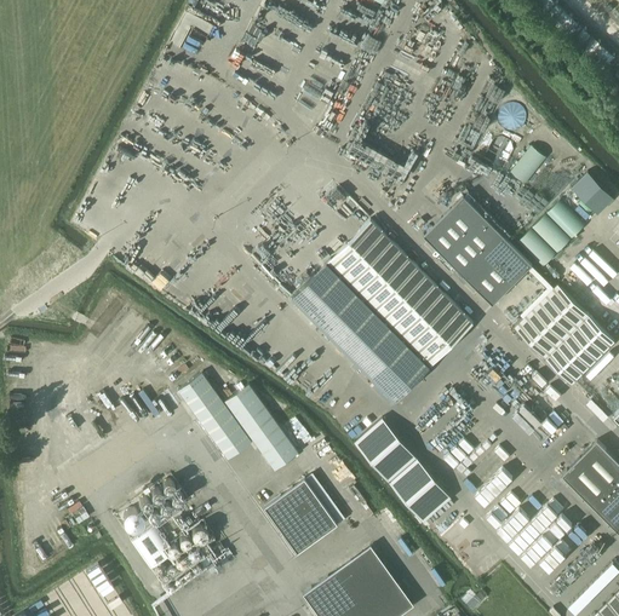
[(531,148),(510,173),(525,185),(545,160),(531,148)]
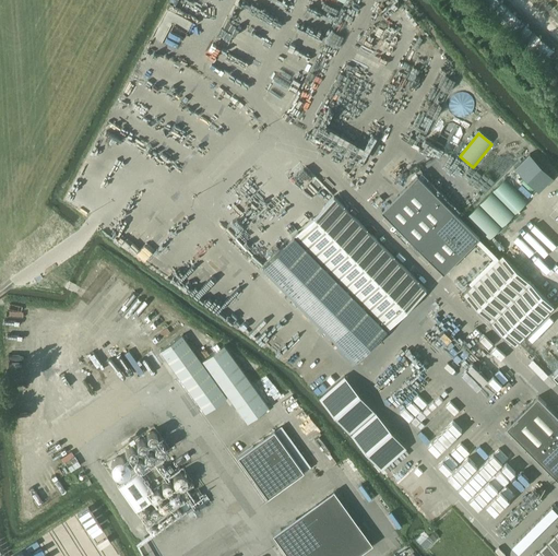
[(529,156),(513,172),(537,194),(553,180),(529,156)]
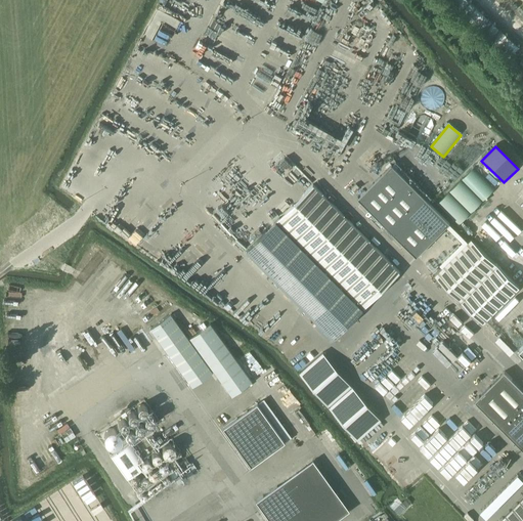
[(357,201),(387,229),(421,196),(392,167),(357,201)]
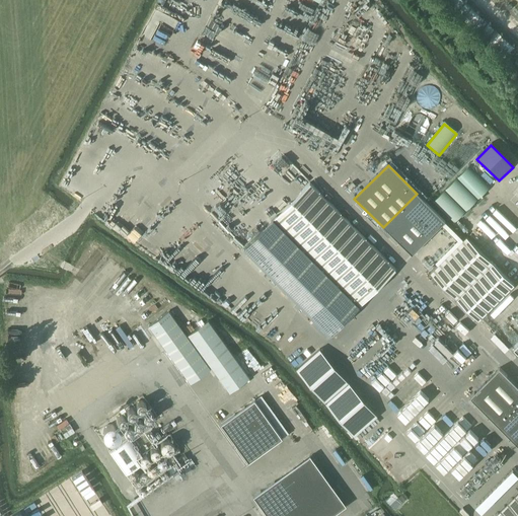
[(467,169),(432,204),(453,226),(489,191),(467,169)]
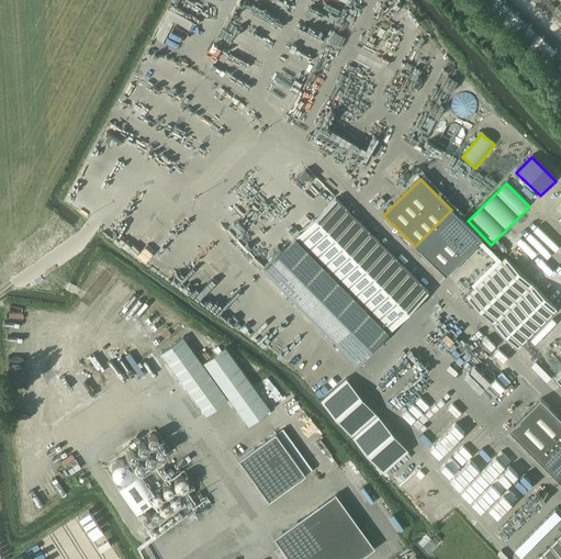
[(335,200),(265,270),(358,365),(428,294),(335,200)]
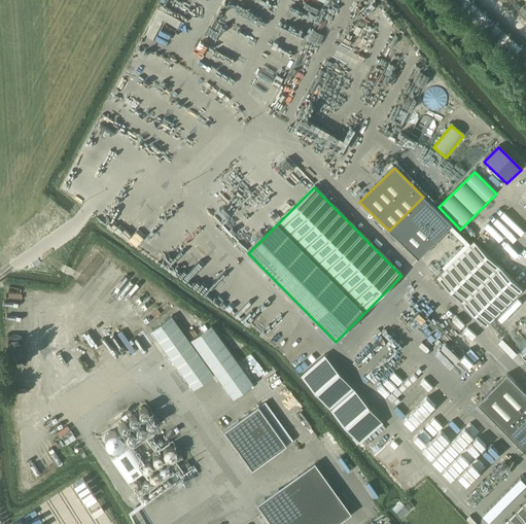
[(423,197),(389,231),(418,259),(452,225),(423,197)]
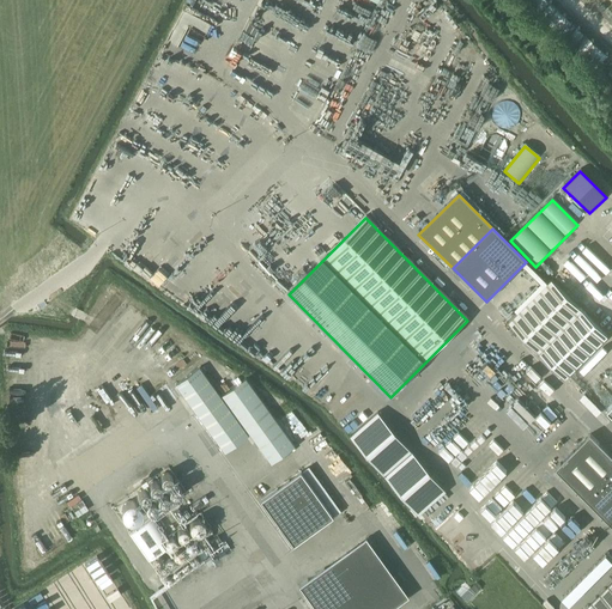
[(513,320),(508,324),(564,381),(569,376),(606,338),(551,281),(513,320)]
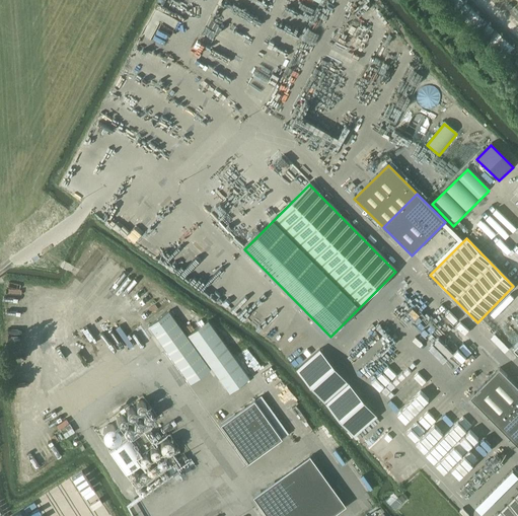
[(191,385),(210,371),(168,313),(148,327),(191,385)]
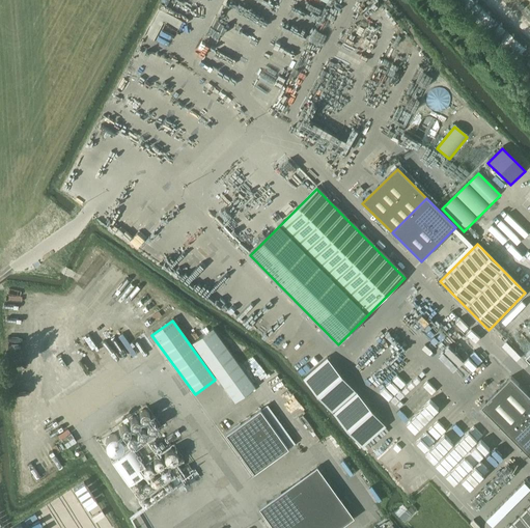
[(192,345),(234,404),(255,389),(213,330),(192,345)]
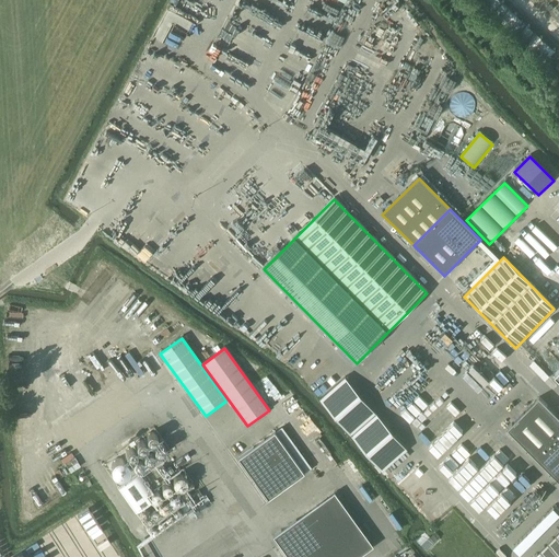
[(345,379),(319,401),(382,473),(407,451),(345,379)]
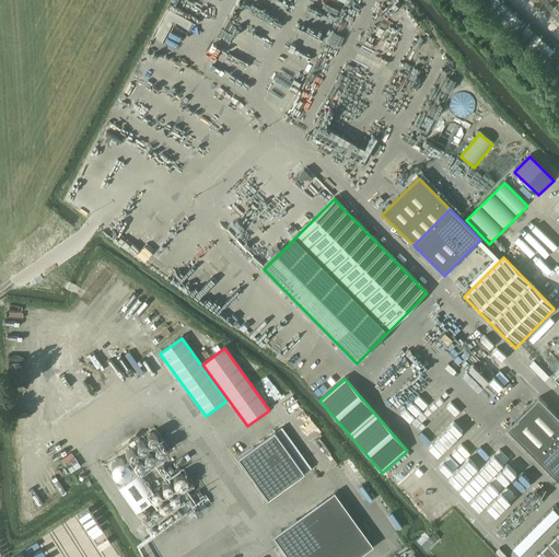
[(558,420),(539,401),(507,432),(558,485),(558,420)]
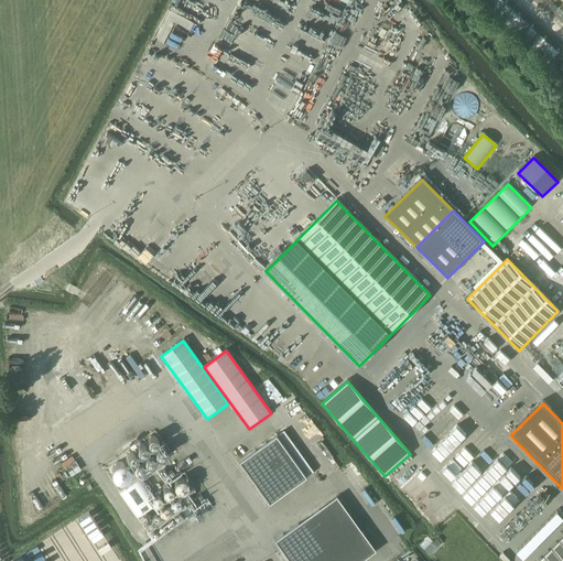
[(240,463),(270,505),(306,478),(277,437),(240,463)]
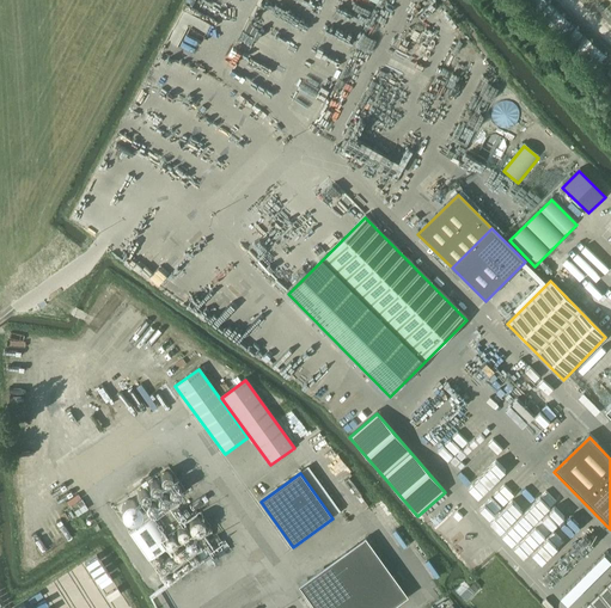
[(128,535),(147,563),(165,550),(159,542),(164,540),(150,520),(128,535)]
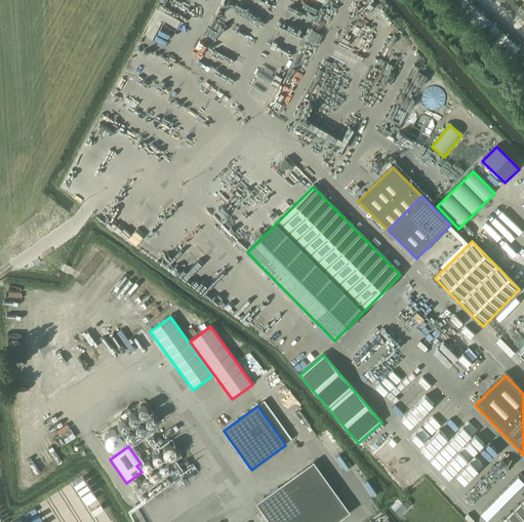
[(256,505),(269,521),(338,521),(350,514),(313,464),(256,505)]
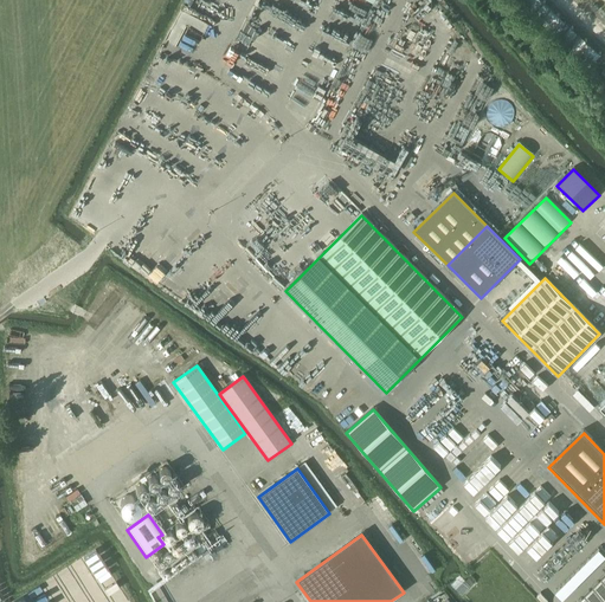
[(459,577),(450,586),(461,597),(476,583),(471,578),(465,584),(459,577)]
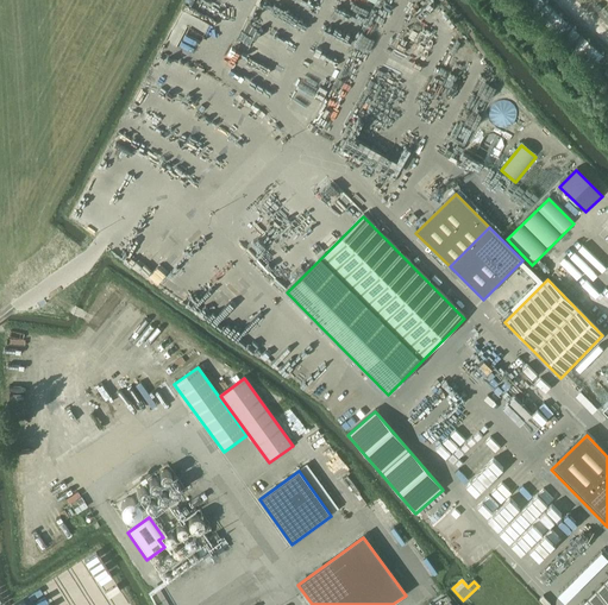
[(607,604),(607,580),(583,604),(607,604)]
